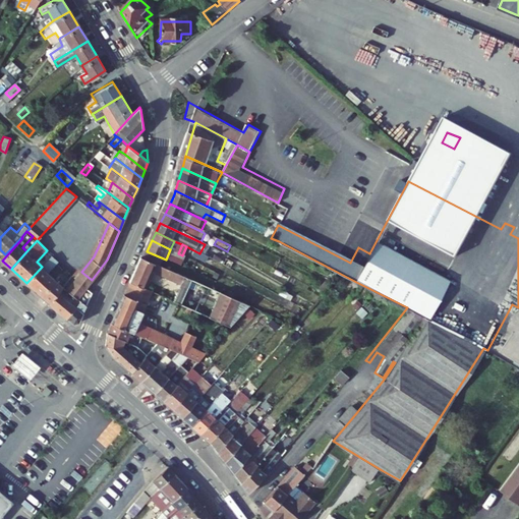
[(173,263),(166,260),(147,251),(143,258),(216,290),(218,282),(178,265),(173,263)]
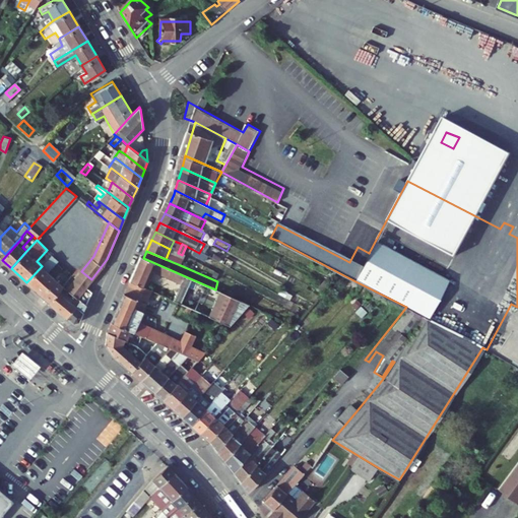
[(178,264),(182,255),(178,253),(173,262),(178,264)]
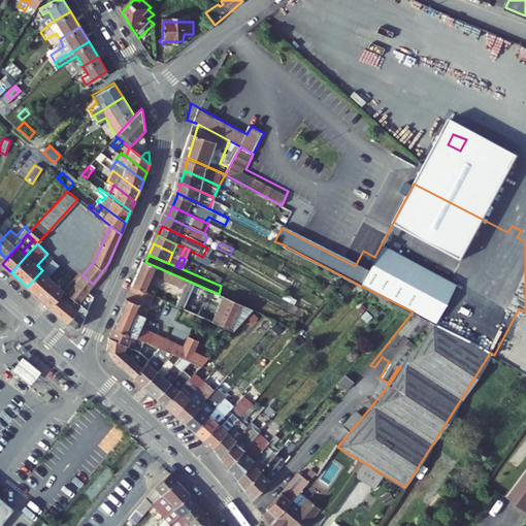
[(214,262),(227,269),(229,264),(217,257),(214,262)]
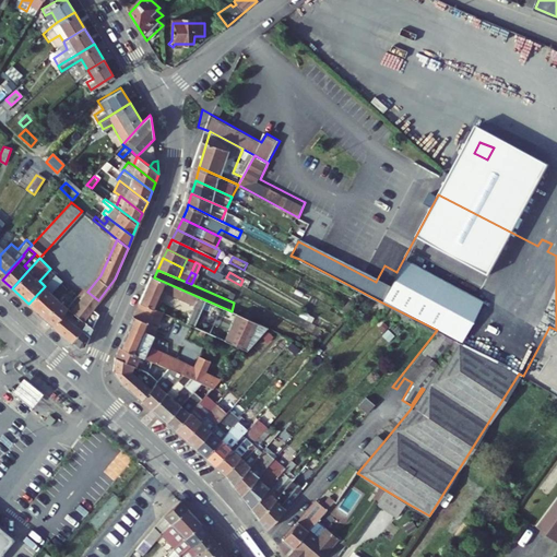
[(45,286),(28,304),(52,324),(64,311),(69,307),(54,294),(64,282),(56,274),(45,286)]
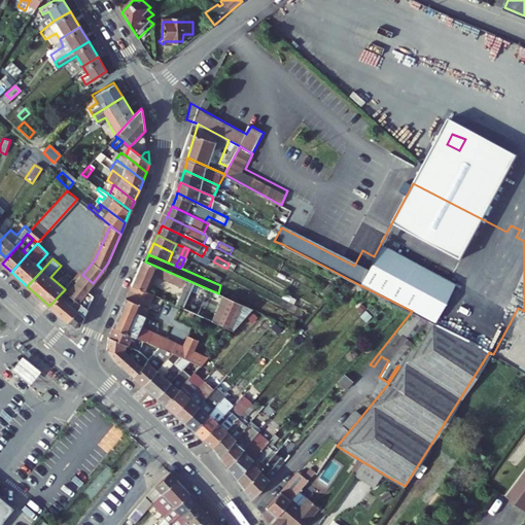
[(233,333),(253,309),(218,293),(145,261),(133,287),(146,293),(152,277),(183,290),(175,307),(233,333)]
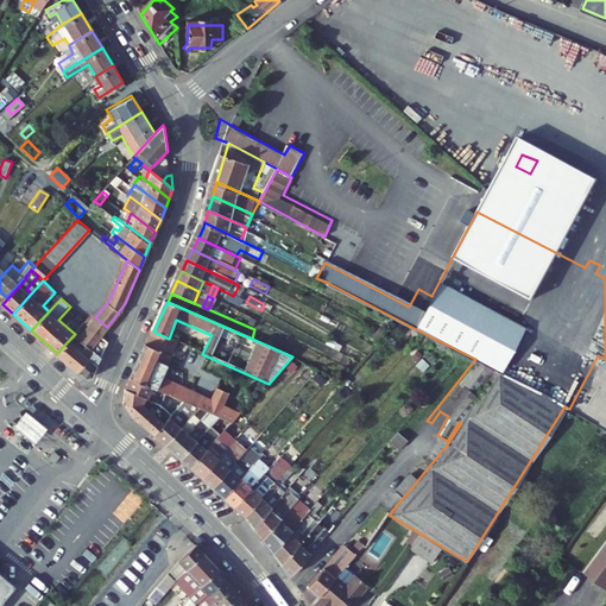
[(89,324),(101,336),(107,327),(95,317),(89,324)]
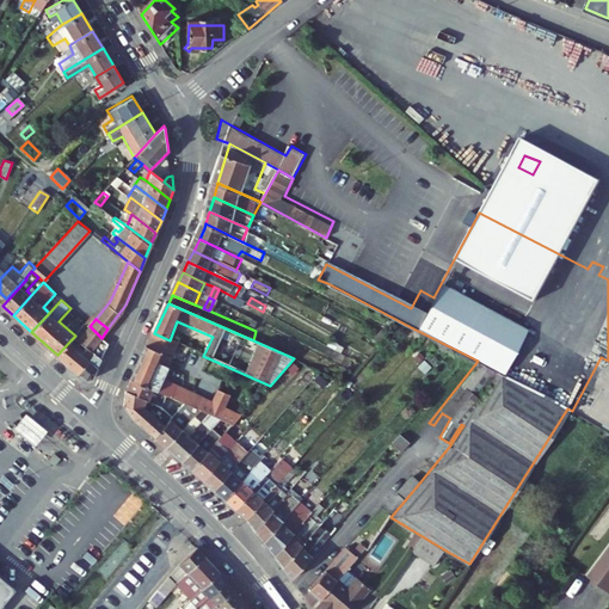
[(379,325),(370,336),(379,340),(387,330),(379,325)]
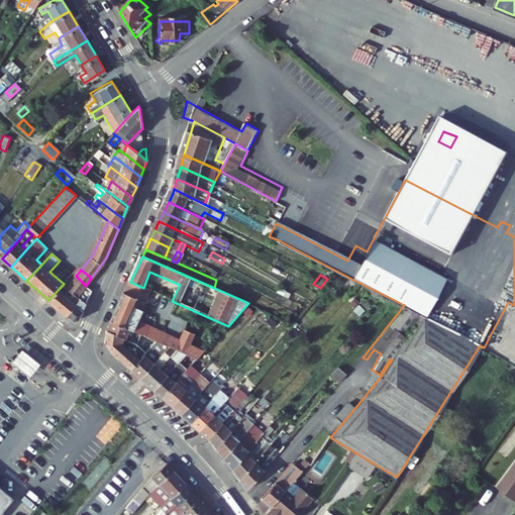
[(76,276),(67,287),(76,294),(78,296),(86,286),(76,276)]
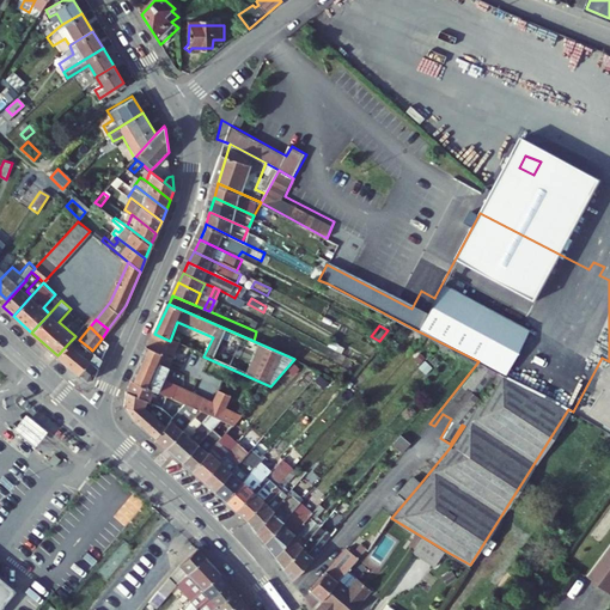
[(182,346),(170,341),(154,334),(134,380),(153,389),(165,394),(166,395),(170,396),(185,403),(202,412),(221,419),(236,426),(244,416),(226,408),(232,395),(220,390),(214,402),(166,379),(182,346)]
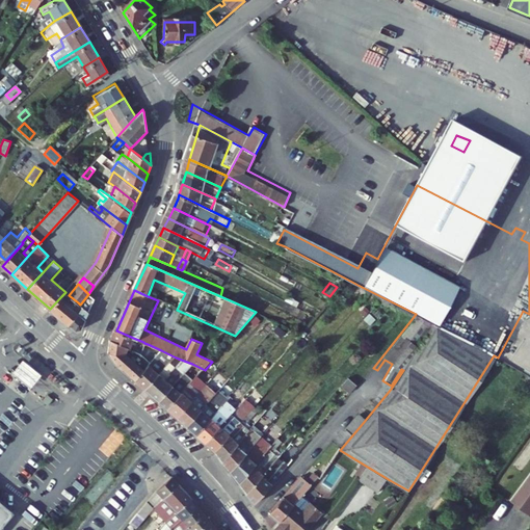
[(88,294),(80,305),(83,308),(68,324),(75,330),(81,328),(94,299),(88,294)]
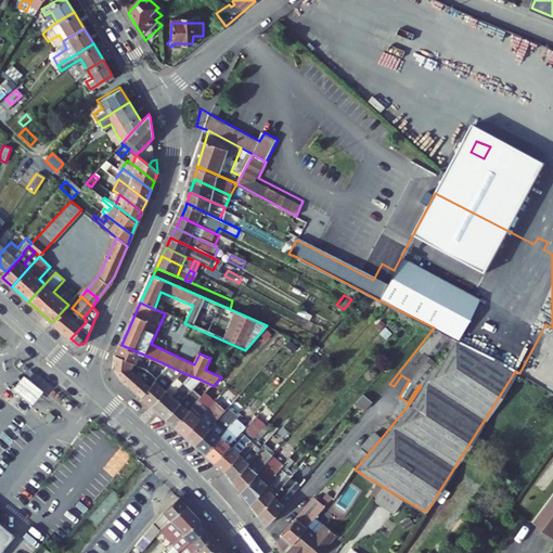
[(64,309),(52,322),(71,338),(87,321),(84,318),(81,316),(77,321),(64,309)]
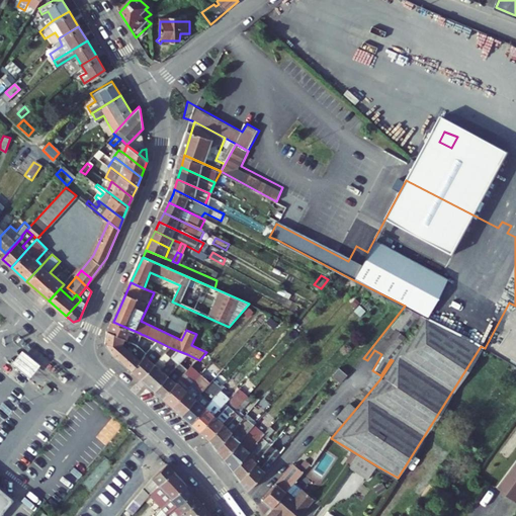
[(122,338),(125,339),(130,329),(113,322),(110,332),(122,338)]
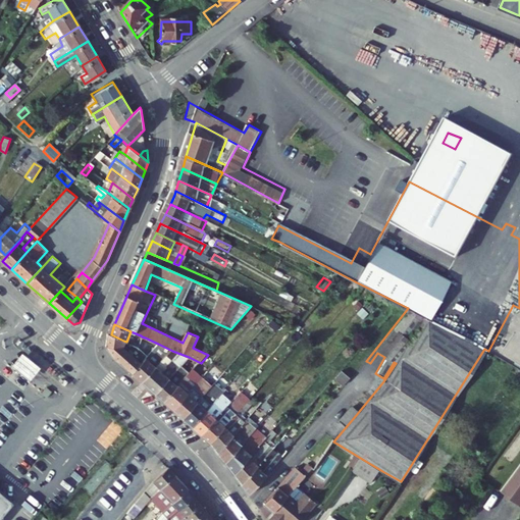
[(125,350),(123,346),(123,341),(111,334),(106,351),(134,376),(147,359),(142,355),(137,359),(125,350)]
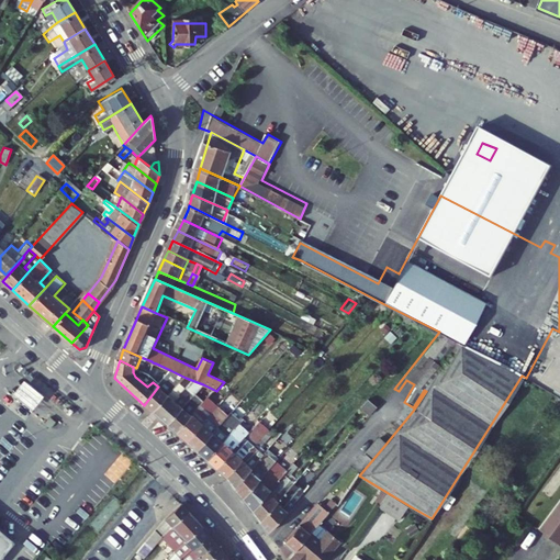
[(146,373),(152,376),(156,364),(153,362),(152,361),(146,373)]
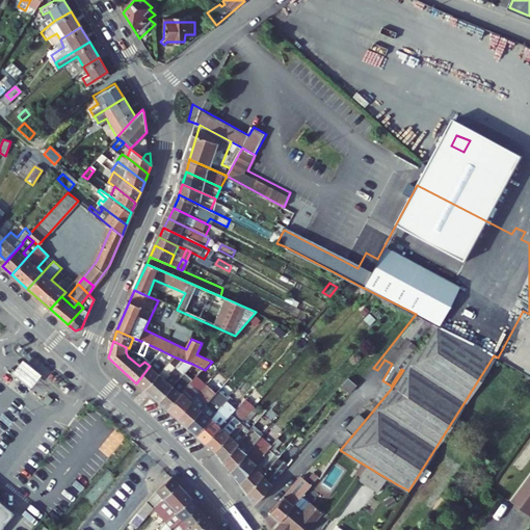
[(157,358),(167,367),(169,365),(176,358),(161,350),(157,358)]
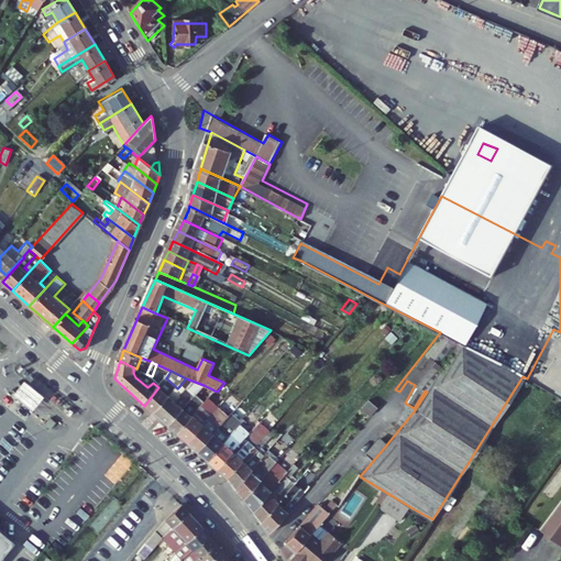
[(204,385),(186,378),(179,386),(193,398),(204,385)]
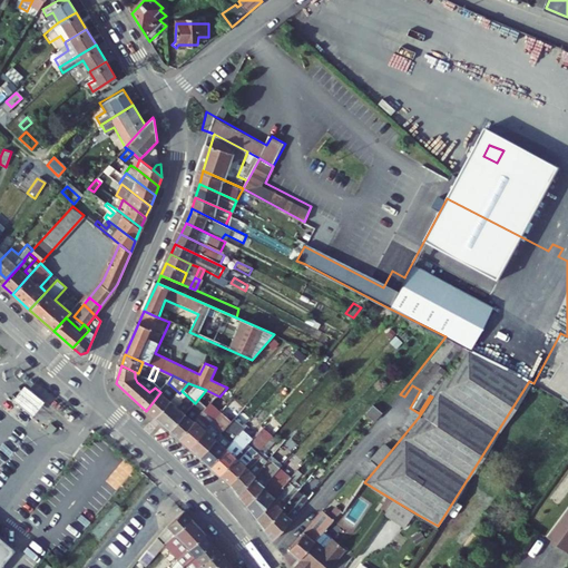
[(29,390),(18,404),(32,417),(45,402),(29,390)]
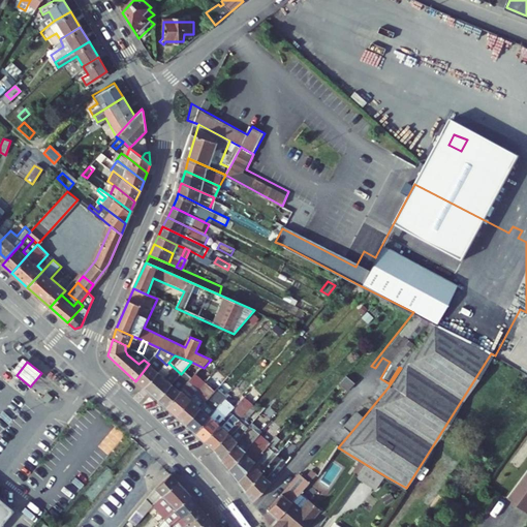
[(191,362),(181,374),(191,382),(204,368),(191,362)]
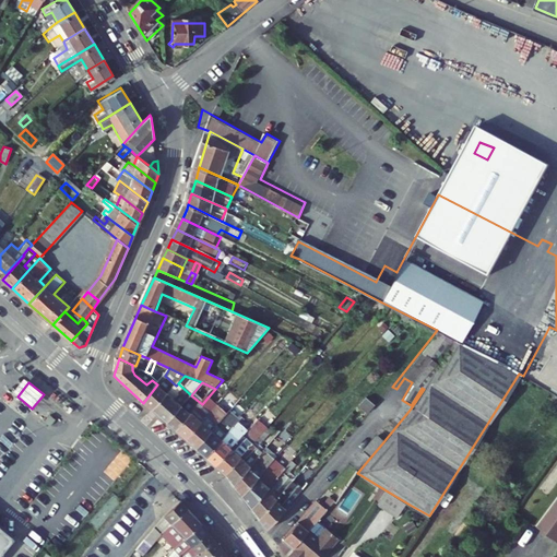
[(145,405),(160,388),(157,384),(143,403),(145,405)]
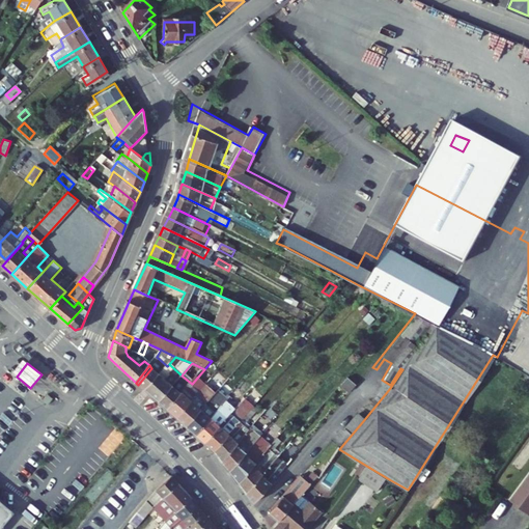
[(151,368),(138,385),(145,391),(160,376),(151,368)]
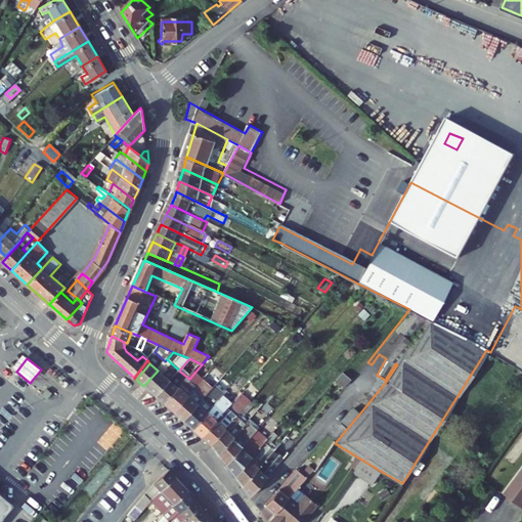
[(202,364),(189,379),(186,382),(166,405),(168,407),(175,414),(203,382),(198,378),(206,366),(202,364)]
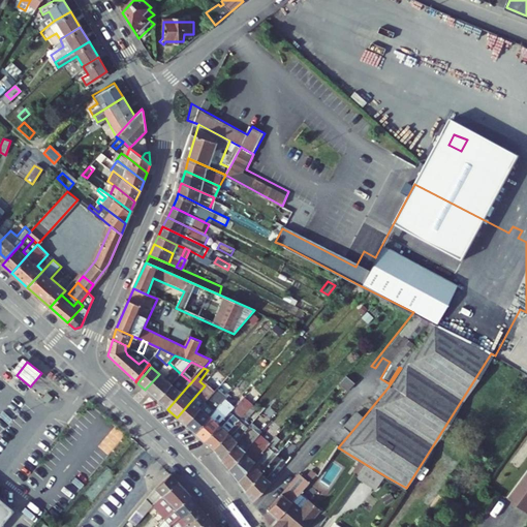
[(169,373),(164,378),(159,374),(145,390),(158,401),(177,379),(169,373)]
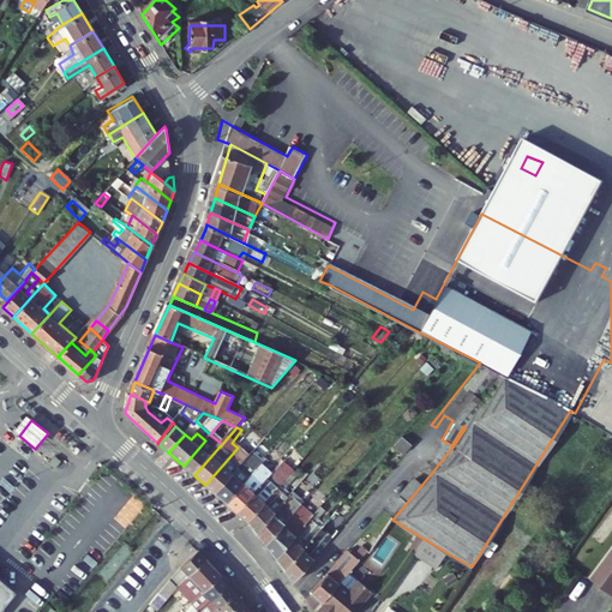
[(219,448),(207,438),(205,441),(184,466),(195,475),(219,448)]
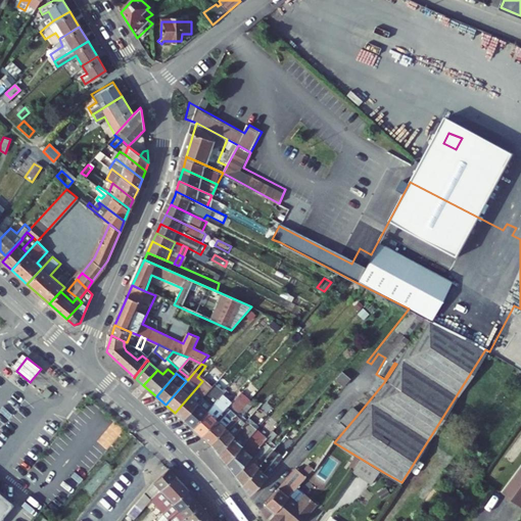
[(209,392),(212,389),(202,381),(175,413),(184,421),(209,392)]
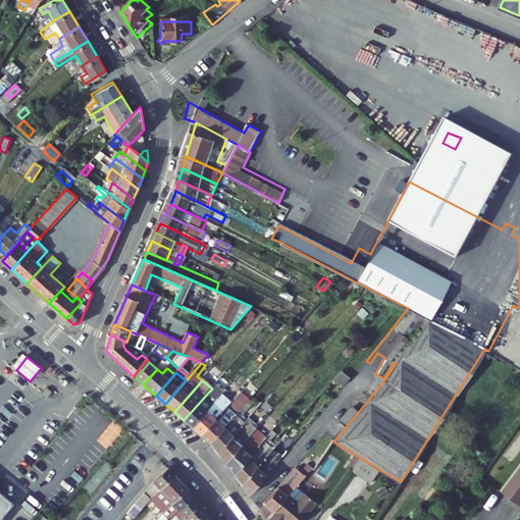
[(193,428),(217,400),(209,392),(184,420),(193,428)]
